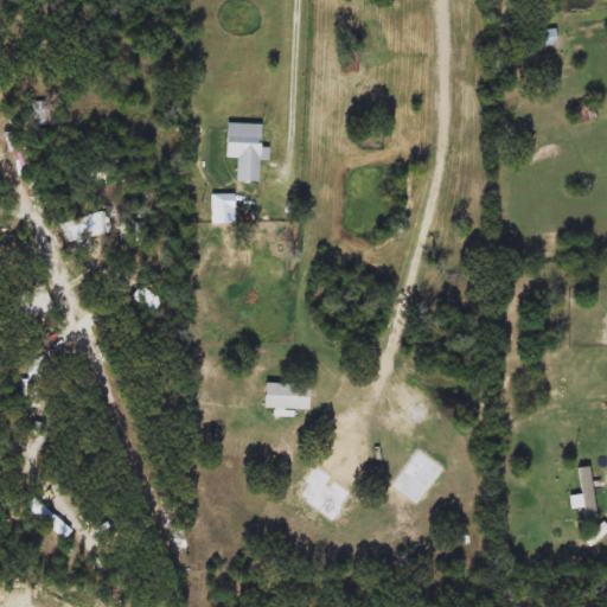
[(525,30),(557,30),(557,48),(525,48),(525,30)]
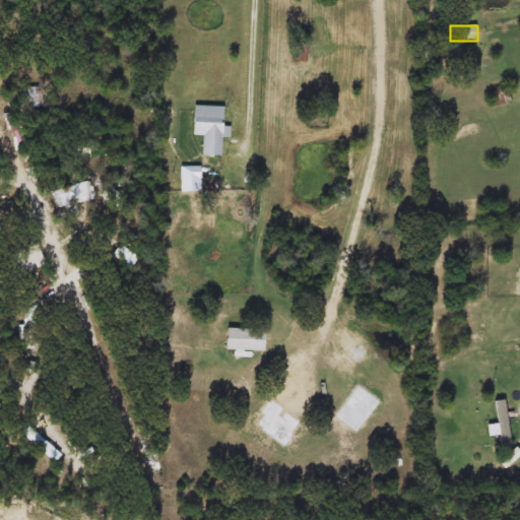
[(306,61),(295,61),(295,43),(306,43),(306,61)]
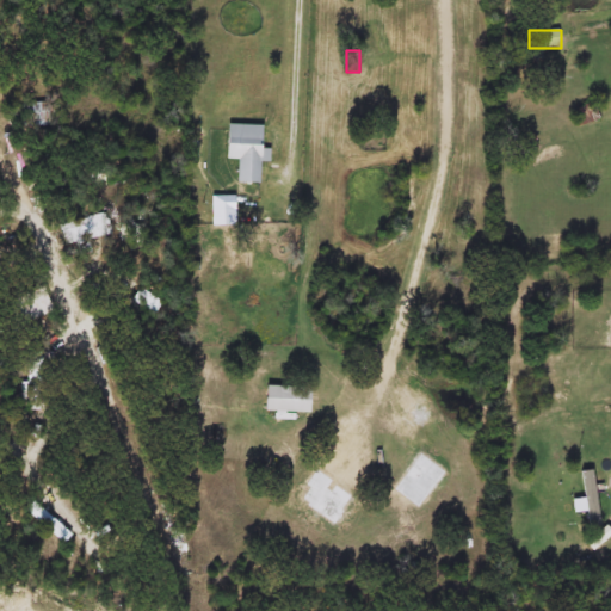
[(23,103),(50,103),(50,127),(23,127),(23,103)]
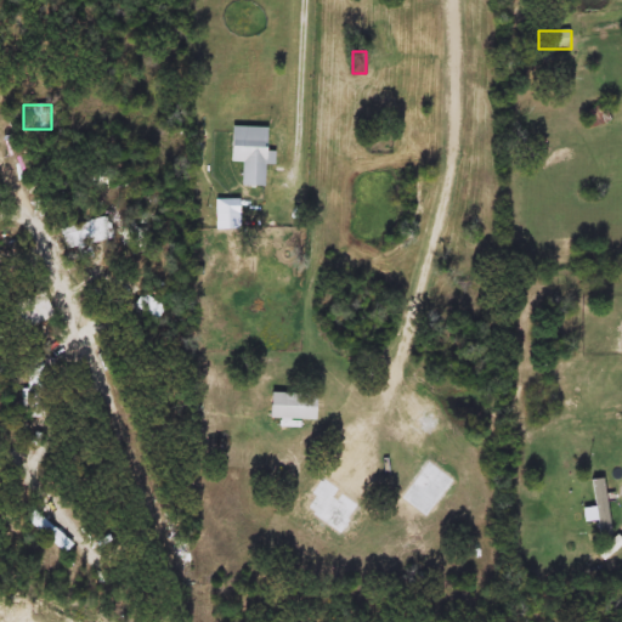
[(603,105),(609,119),(593,126),(586,113),(603,105)]
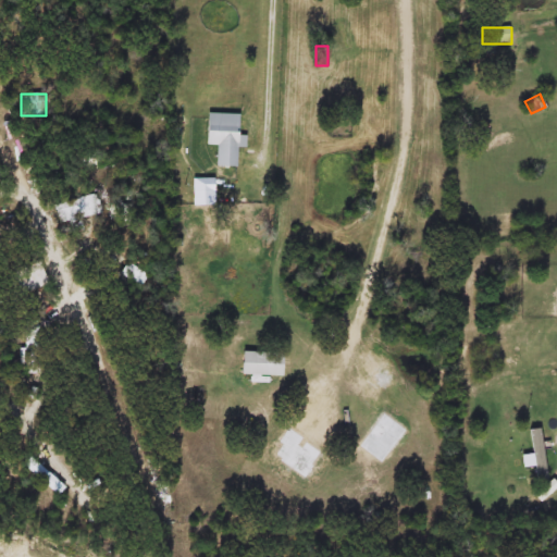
[(237,166),(218,166),(218,145),(207,145),(207,113),(239,113),(238,135),(246,135),(246,147),(237,146),(237,166)]
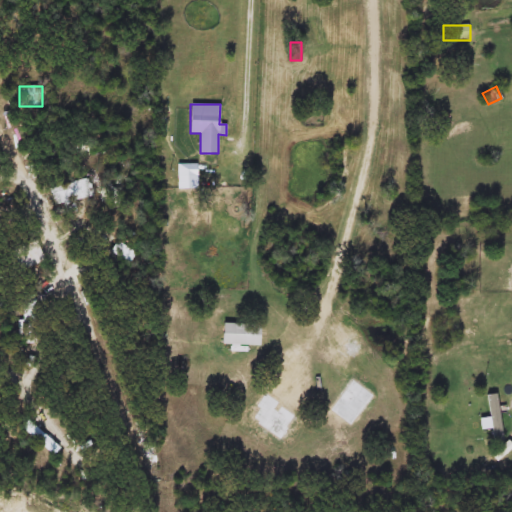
[(50,187),(84,180),(88,198),(54,206),(50,187)]
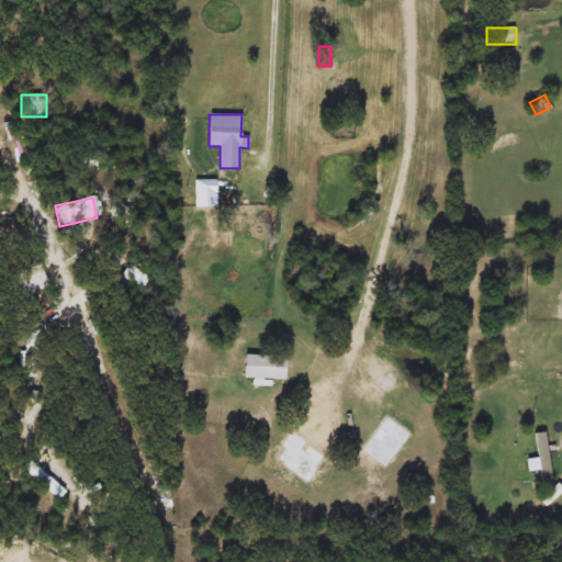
[(40,378),(26,378),(26,325),(40,325),(40,378)]
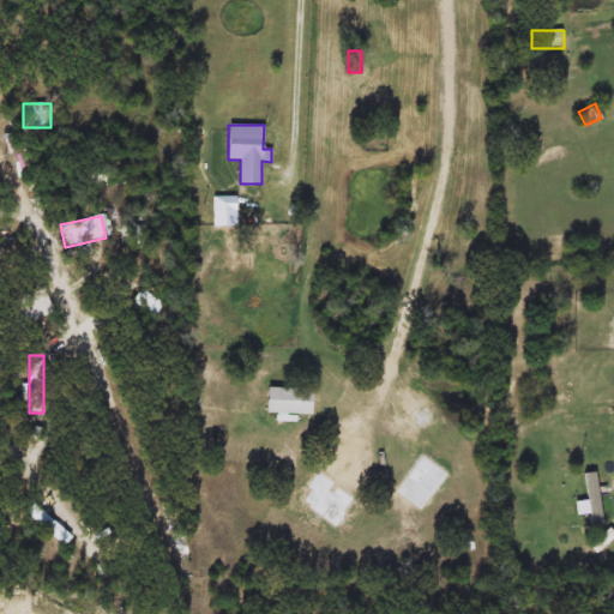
[(311,414),(266,414),(266,389),(311,389),(311,414)]
